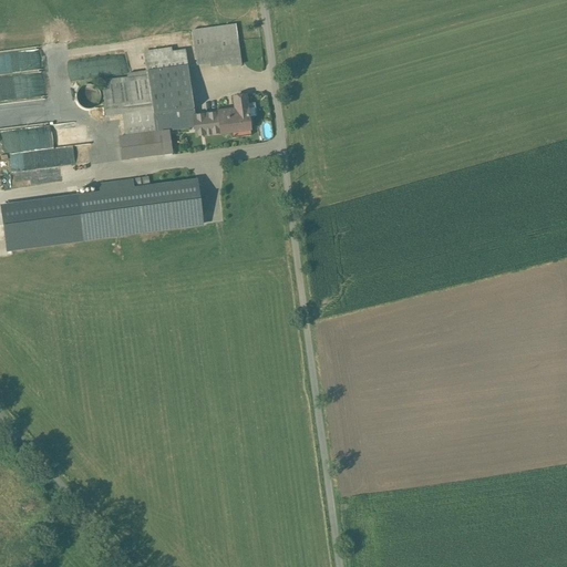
[(235,26),(192,31),(196,66),(240,60),(235,26)]
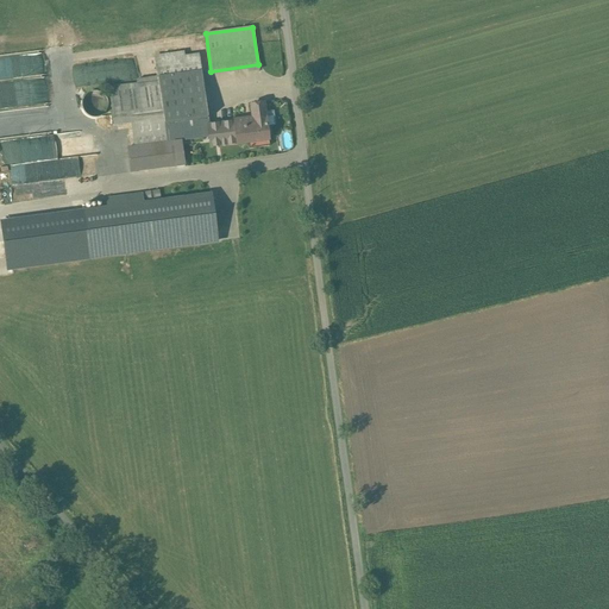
[(135,148),(181,142),(209,137),(208,126),(199,58),(184,61),(183,54),(155,57),(157,79),(136,81),(137,85),(108,87),(113,121),(131,120),(135,148)]
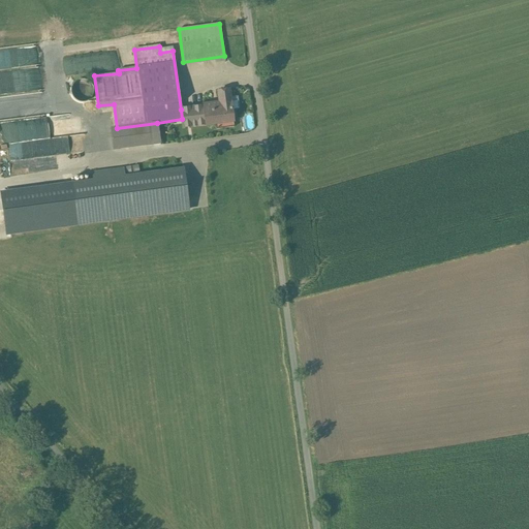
[(0,95),(11,94),(10,91),(3,88),(4,86),(0,84),(0,81),(5,81),(6,80),(5,73),(13,72),(7,69),(5,69),(0,66),(0,95)]
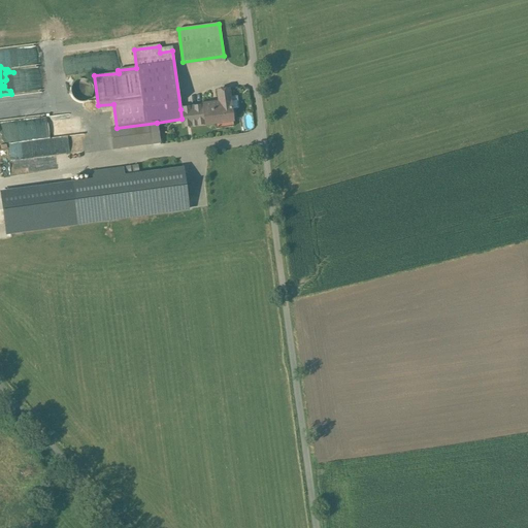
[(202,105),(202,106),(204,125),(215,124),(215,129),(233,127),(232,119),(234,117),(233,111),(231,111),(228,90),(217,92),(219,103),(202,105)]
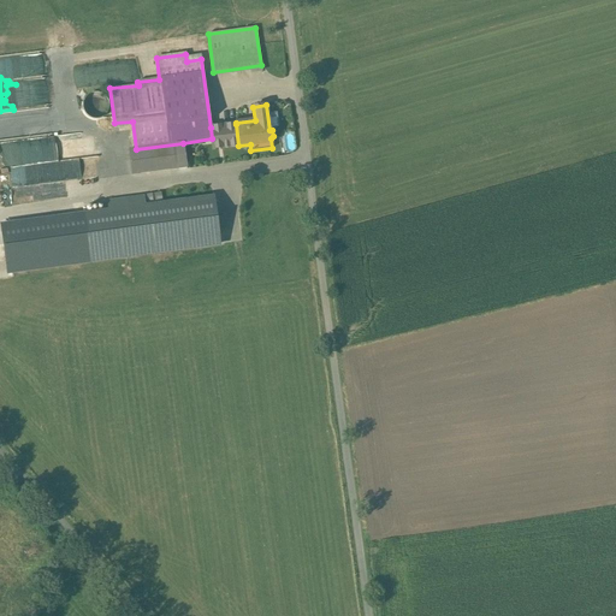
[(236,124),(211,128),(212,138),(213,149),(238,146),(236,124)]
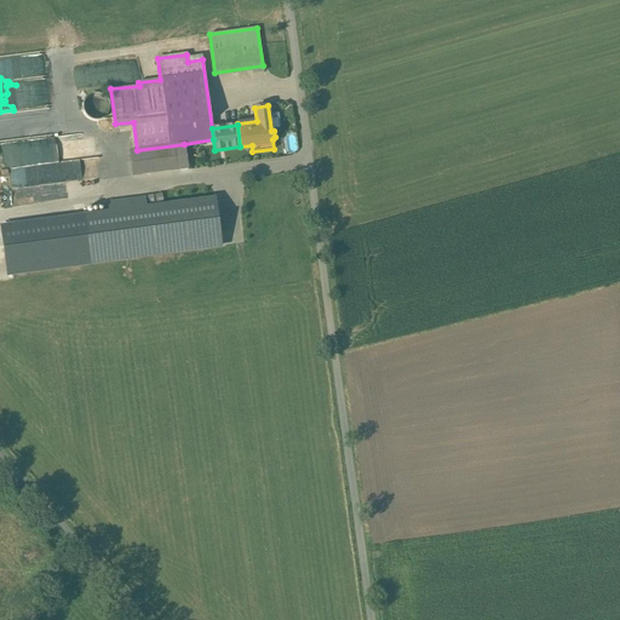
[(7,168),(11,195),(39,191),(39,189),(52,188),(50,164),(93,158),(90,133),(27,142),(28,148),(1,151),(4,170),(7,168)]
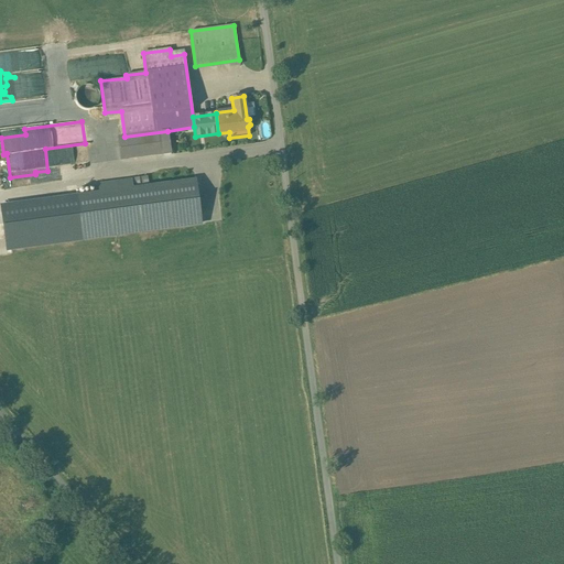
[(125,137),(118,138),(121,160),(171,153),(167,131),(125,137)]
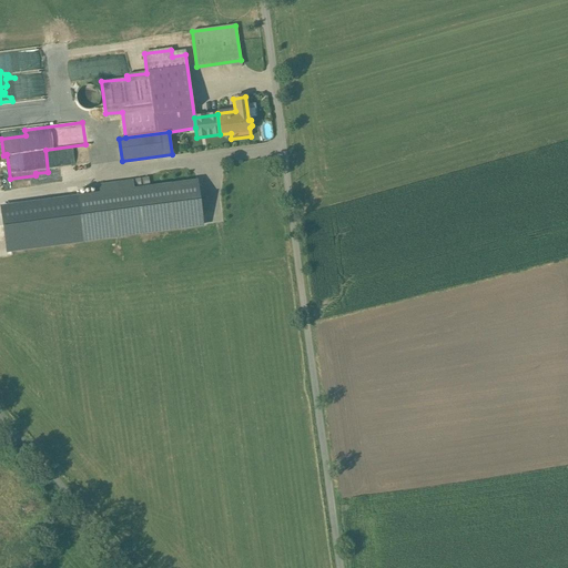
[(101,195),(0,209),(7,252),(202,225),(196,183),(133,191),(131,182),(100,186),(101,195)]
